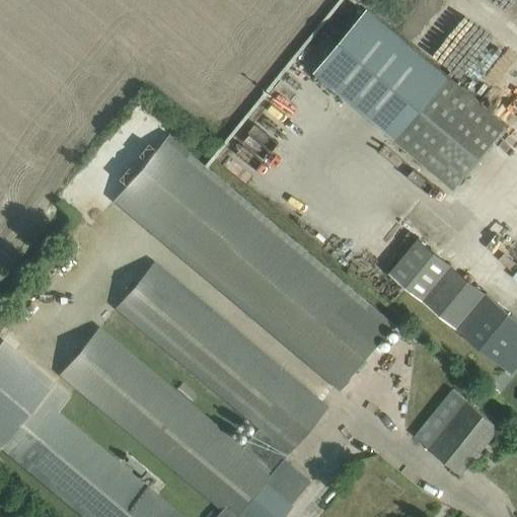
[(312,74),(451,191),(506,127),(366,10),(312,74)]
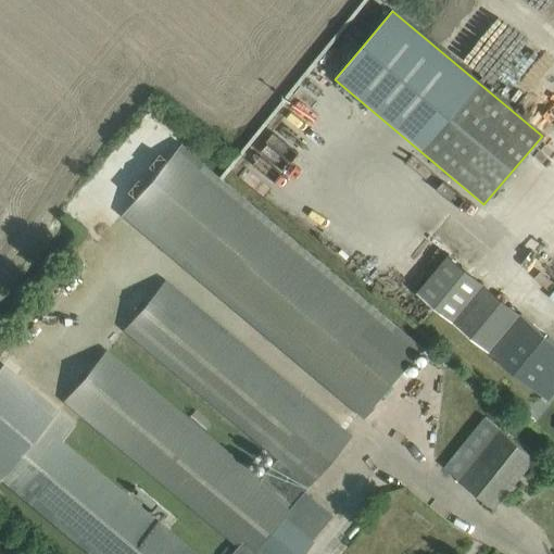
[(177,148),(120,216),(363,420),(420,351),(177,148)]
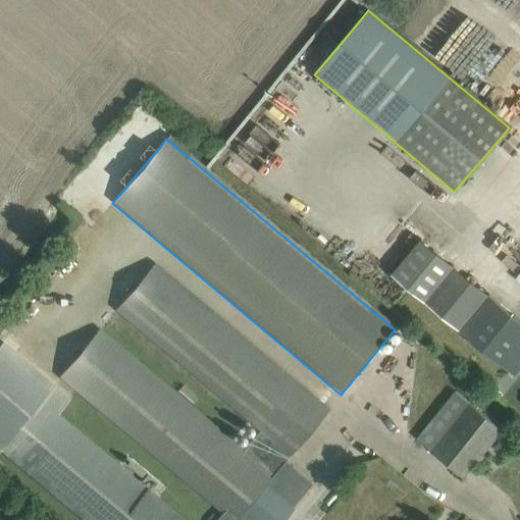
[(519,323),(419,241),(388,276),(512,377),(519,367),(519,323)]
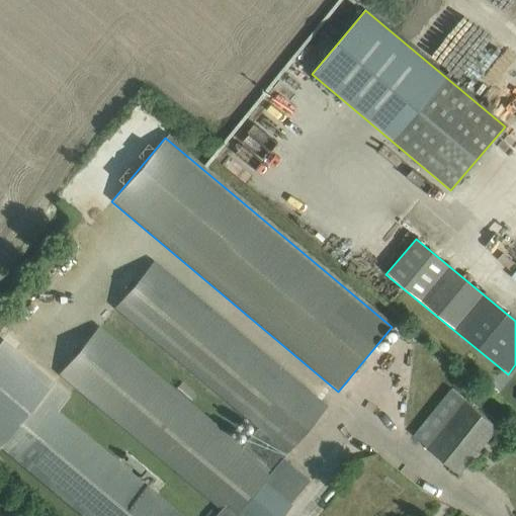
[(95,328),(59,375),(229,515),(235,515),(269,475),(262,469),(280,448),(286,454),(324,409),(152,264),(114,310),(257,429),(239,449),(95,328)]
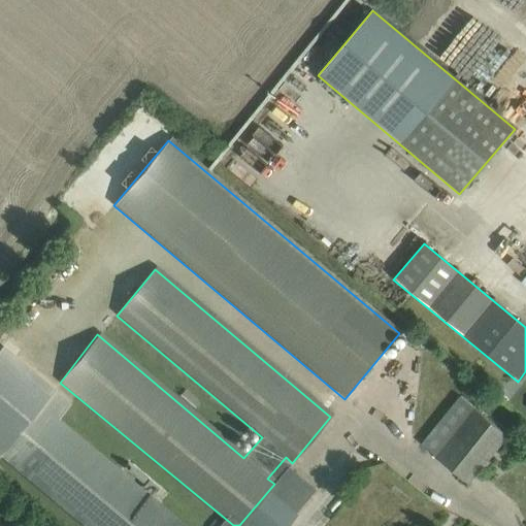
[(0,456),(84,525),(231,525),(224,520),(220,525),(218,525),(214,522),(209,525),(181,525),(56,422),(69,406),(0,349),(0,456)]
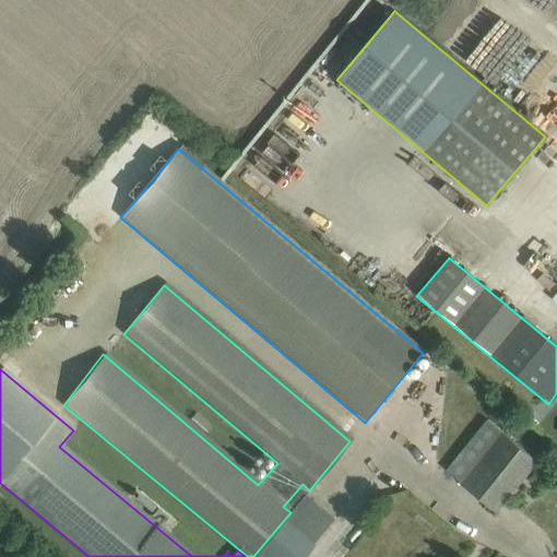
[(505,412),(496,422),(511,434),(518,431),(522,426),(505,412)]
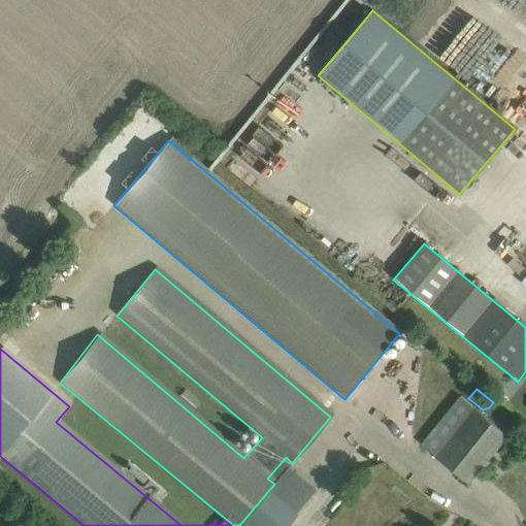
[(473,411),(436,457),(468,486),(507,437),(473,411)]
